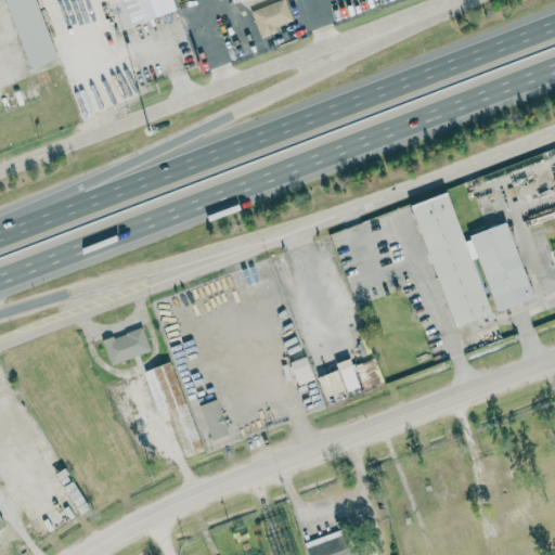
[(60,59),(38,0),(7,0),(33,68),(60,59)]
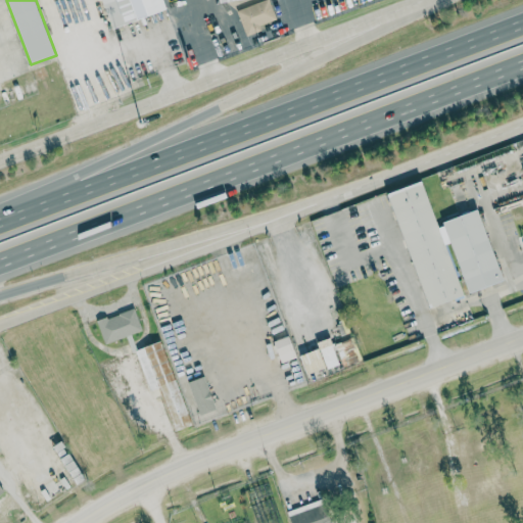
[(150,15),(144,0),(103,0),(114,29),(150,15)]
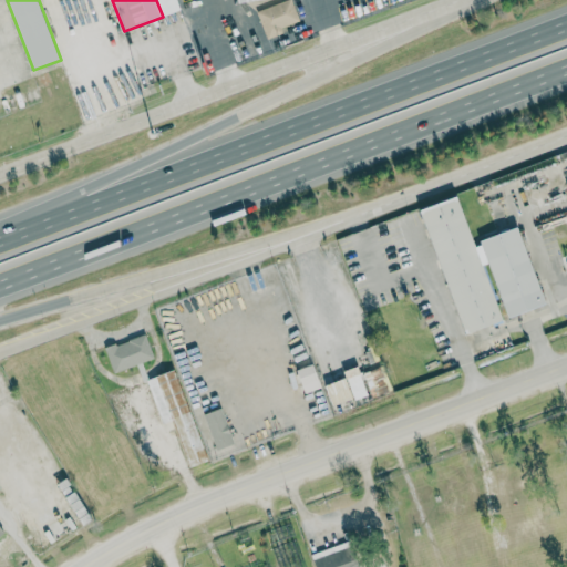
[(300,21),(292,0),(287,0),(258,11),(268,39),(284,33),(282,28),(300,21)]
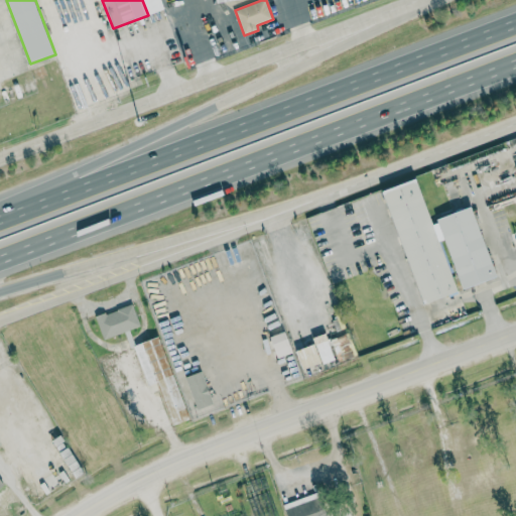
[(497,278),(475,208),(431,221),(418,179),(385,189),(421,304),(458,293),(441,242),(447,240),(463,289),(497,278)]
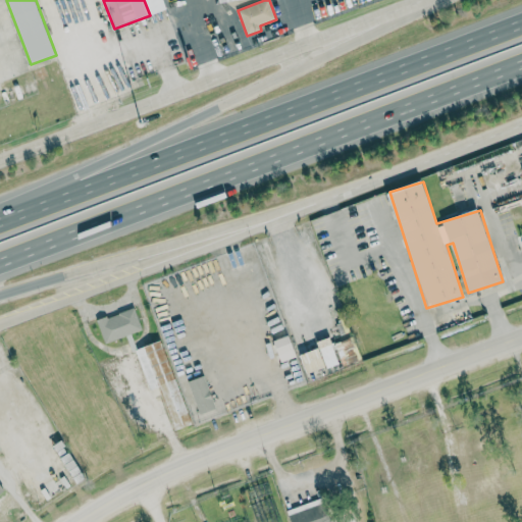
[(143,330),(135,308),(97,321),(105,344),(143,330)]
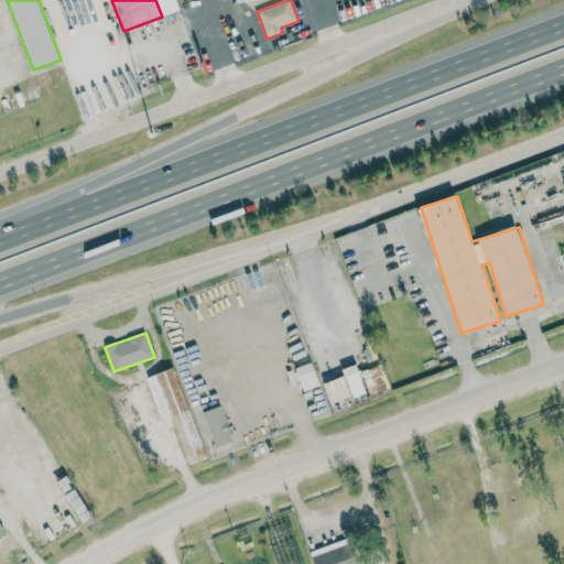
[(320,386),(313,362),(295,368),(303,391),(320,386)]
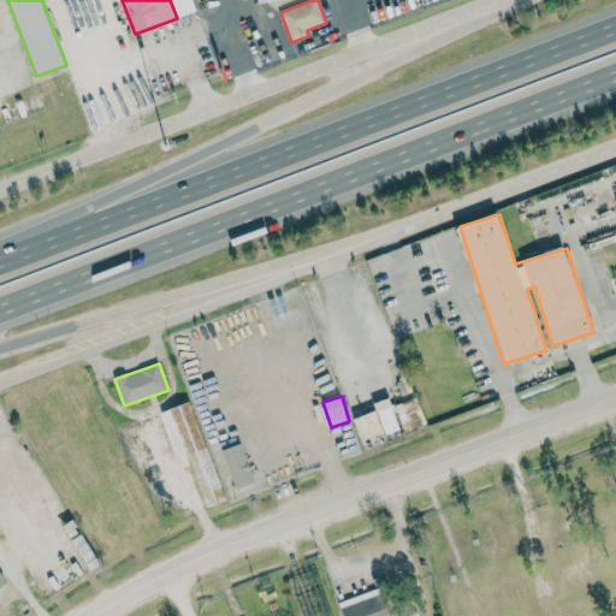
[(354,419),(362,443),(401,430),(390,398),(374,404),(377,412),(354,419)]
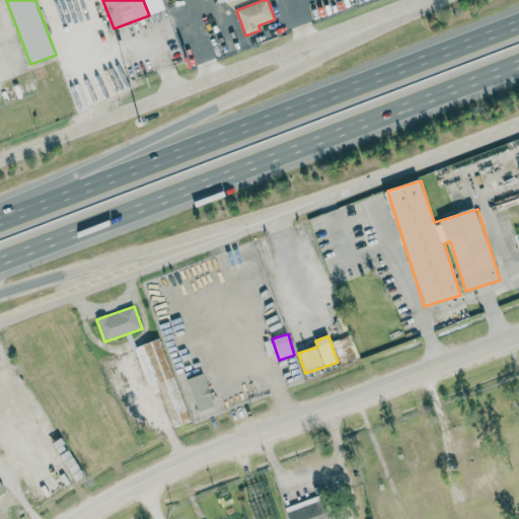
[(342,365),(360,358),(351,336),(334,342),(342,365)]
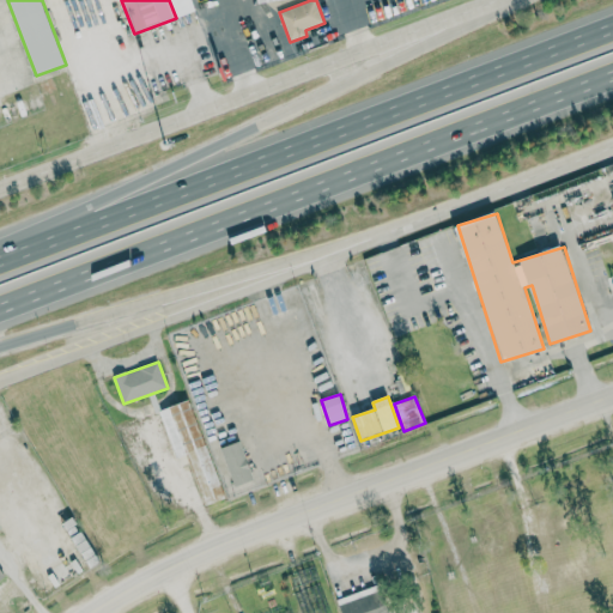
[(159,410),(175,459),(187,455),(200,499),(216,495),(214,490),(218,489),(192,400),(159,410)]
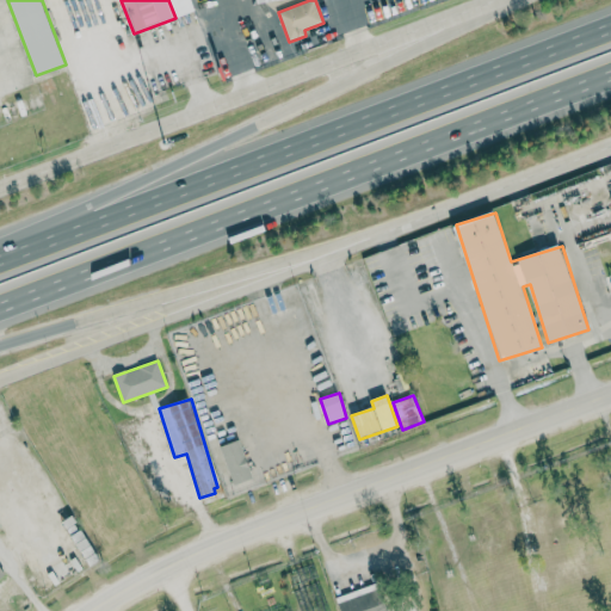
[(221,446),(232,486),(252,480),(240,440),(221,446)]
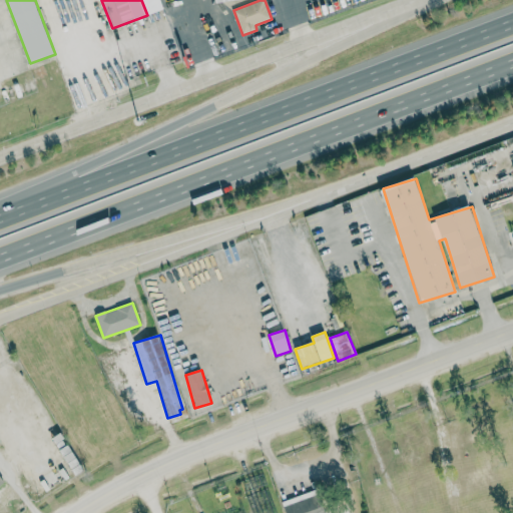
[(283,499),(286,512),(322,512),(317,490),(283,499)]
